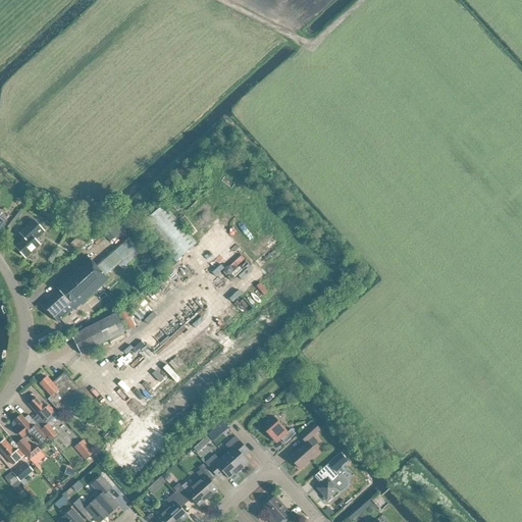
[(25,258),(40,245),(35,240),(44,231),(33,220),(19,232),(24,238),(15,247),(25,258)]
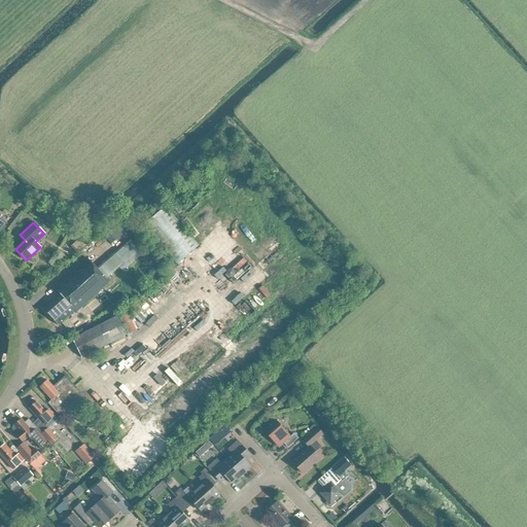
[(108,235),(114,242),(128,230),(121,222),(108,235)]
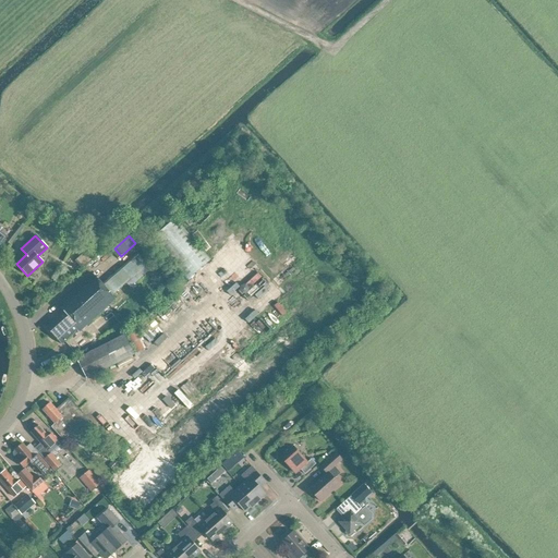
[(81,267),(91,258),(85,252),(74,261),(81,267)]
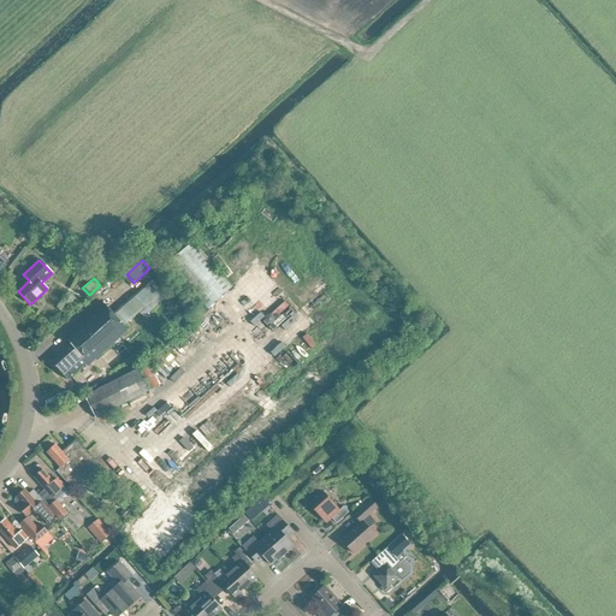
[(141,318),(148,313),(144,308),(164,292),(152,279),(112,314),(102,302),(64,337),(71,344),(51,361),(67,380),(84,365),(86,367),(128,331),(124,326),(137,314),(141,318)]
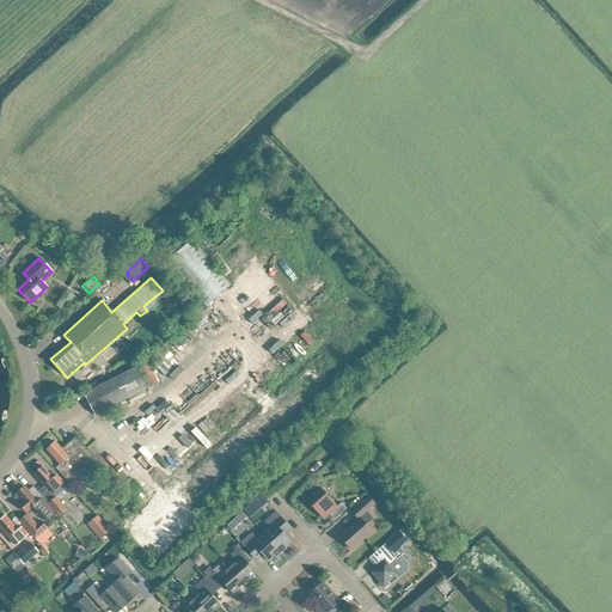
[(255,324),(264,335),(270,330),(262,318),(255,324)]
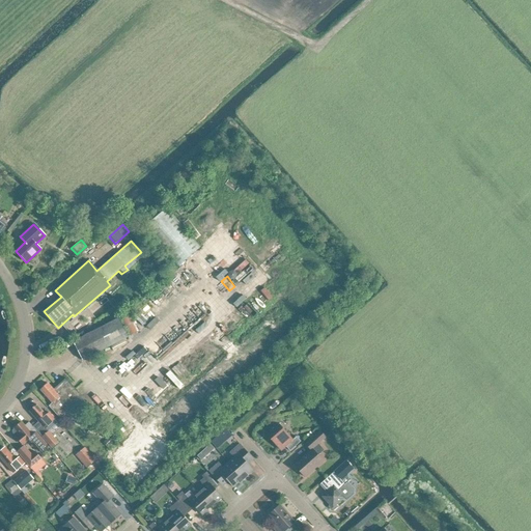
[(101,359),(99,352),(138,332),(129,313),(73,342),(82,360),(85,359),(88,365),(101,359)]
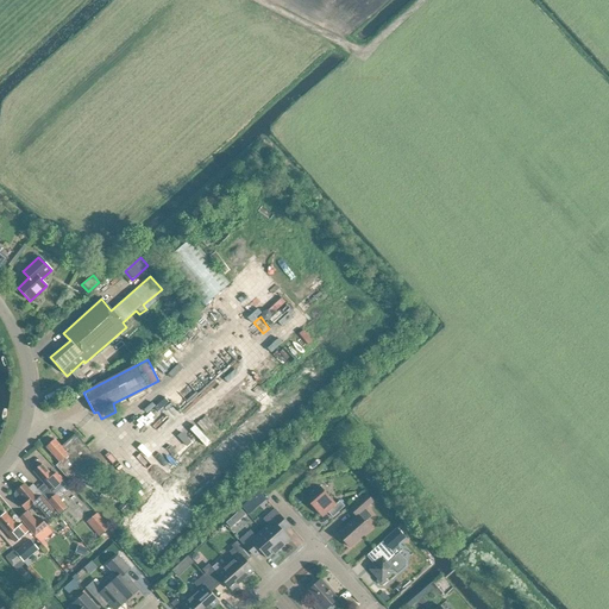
[(173,378),(183,368),(179,364),(168,375),(173,378)]
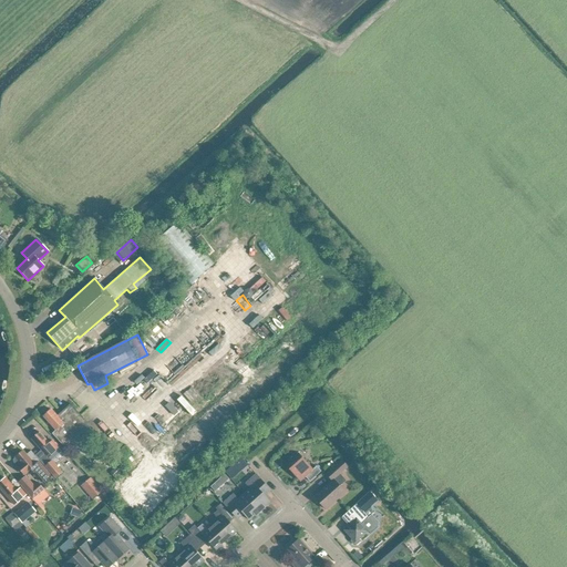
[(83,354),(91,347),(88,341),(79,350),(83,354)]
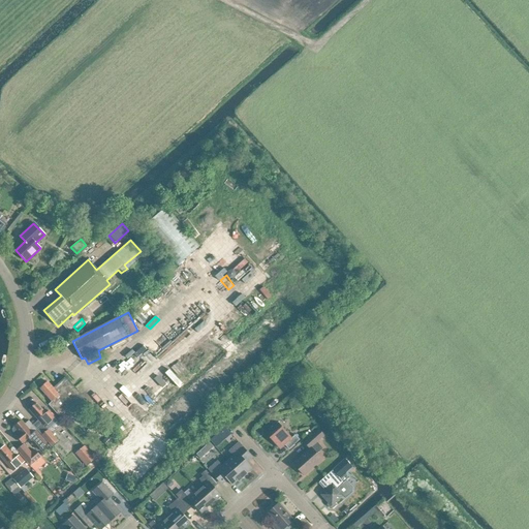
[(138,356),(149,351),(146,346),(135,351),(138,356)]
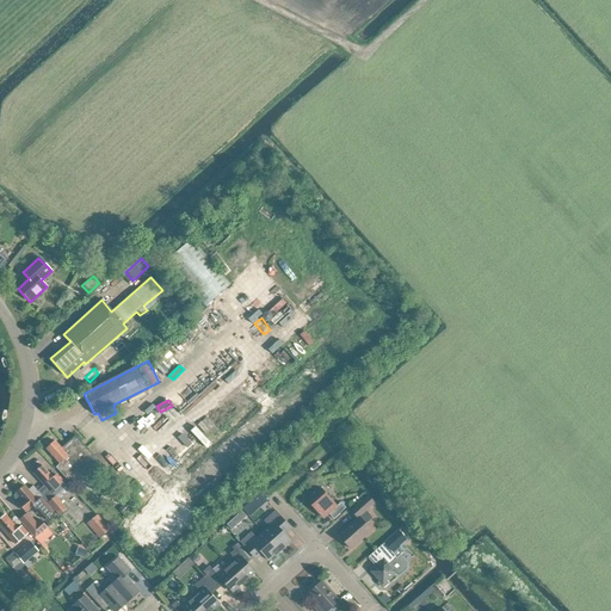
[(192,430),(208,446),(211,443),(197,427),(192,430)]
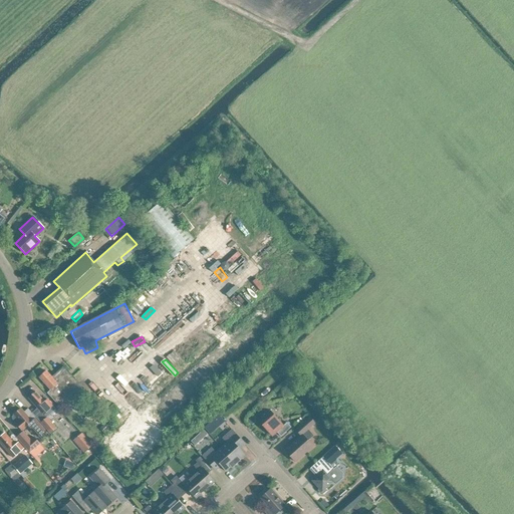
[(86,392),(63,365),(51,377),(46,370),(39,377),(50,390),(47,394),(57,405),(66,396),(73,404),(86,392)]
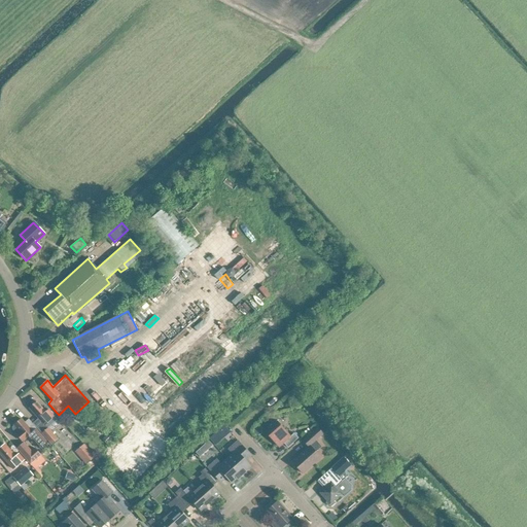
[(45,412),(36,401),(29,408),(44,425),(55,416),(48,410),(45,412)]
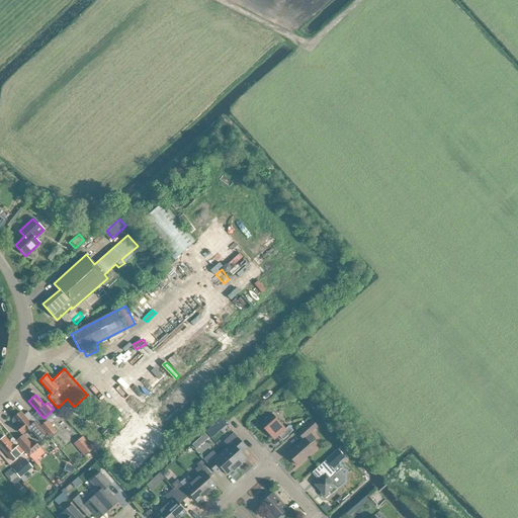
[(121,414),(114,407),(106,414),(110,417),(109,418),(112,422),(121,414)]
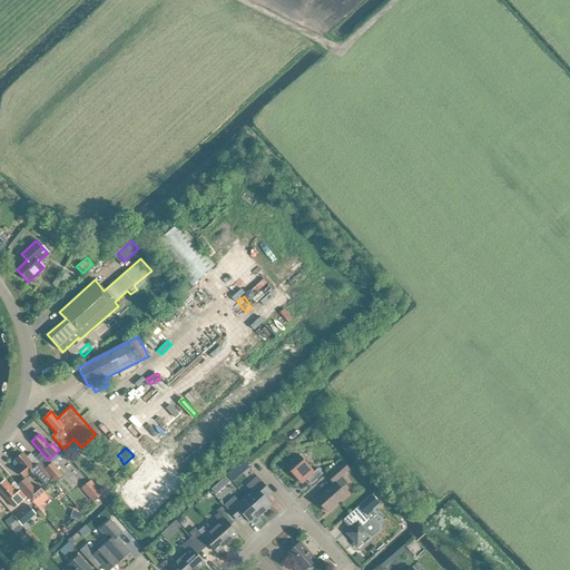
[(35,468),(22,453),(15,460),(18,463),(16,465),(19,469),(18,470),(23,478),(30,472),(41,485),(49,478),(38,464),(35,468)]
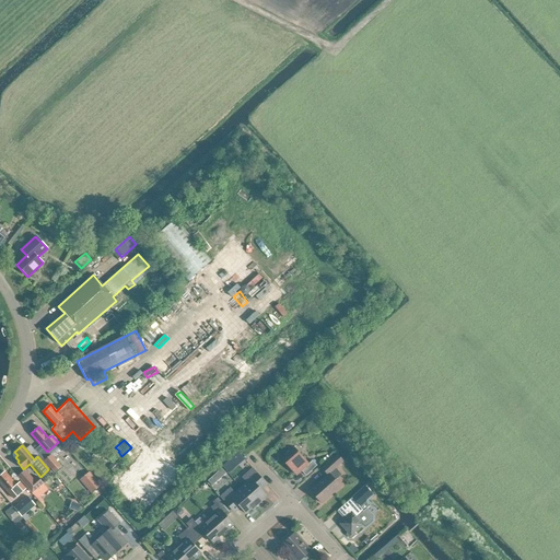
[(308,464),(292,446),(293,448),(289,453),(288,451),(281,457),(280,456),(280,457),(296,475),(301,470),(305,476),(317,466),(312,461),(308,464)]
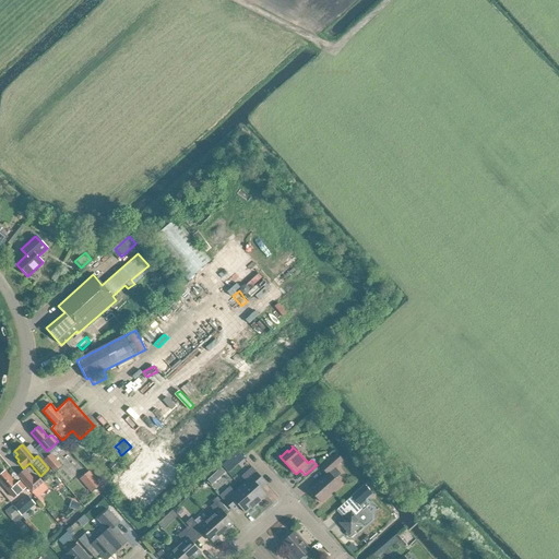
[(236,465),(245,459),(238,451),(229,459),(236,465)]
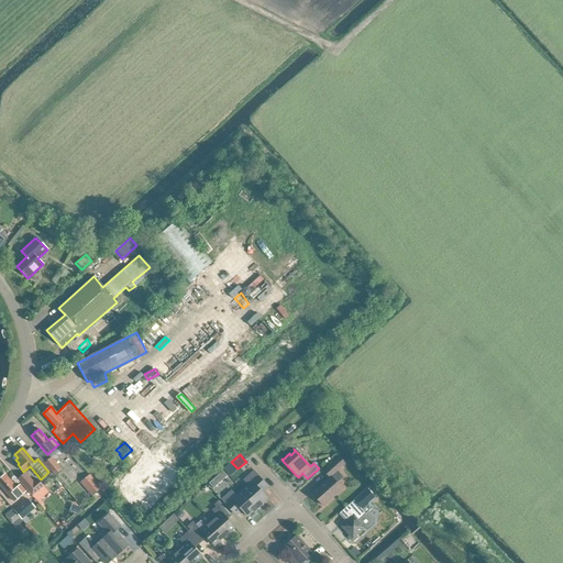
[(55,475),(62,470),(51,456),(44,463),(55,475)]
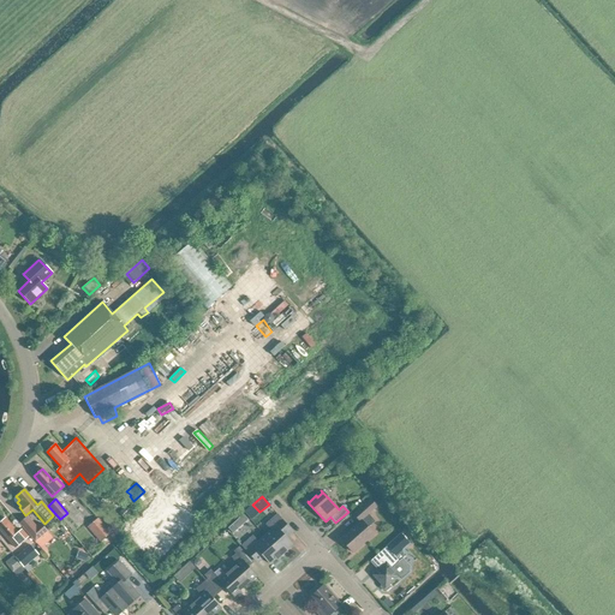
[(353,553),(374,535),(368,527),(375,521),(369,514),(376,507),(370,500),(353,514),(359,521),(340,538),(353,553)]
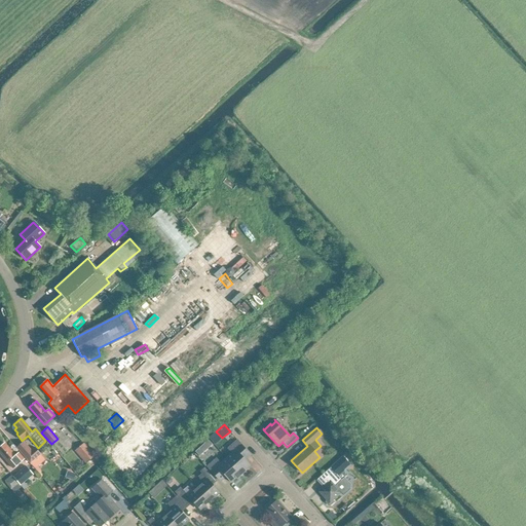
[(102,439),(107,444),(113,438),(108,433),(102,439)]
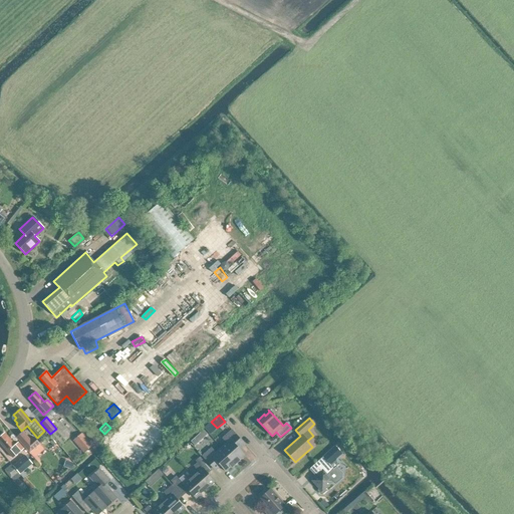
[(203,440),(208,435),(204,430),(199,435),(203,440)]
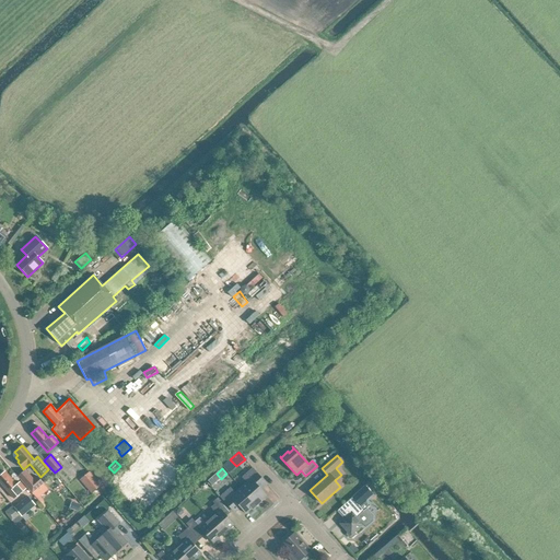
[(241,488),(256,504),(266,496),(258,487),(265,481),(253,468),(242,477),(247,482),(241,488)]
